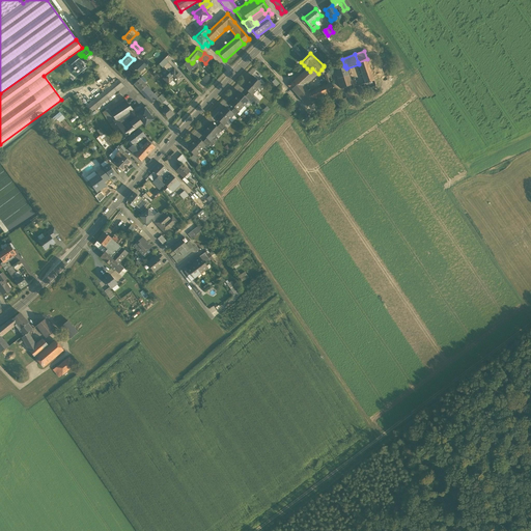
[(75,71),(79,75),(82,73),(83,74),(85,72),(84,71),(86,68),(84,65),(85,64),(83,62),(82,60),(81,61),(79,59),(71,65),(75,71)]
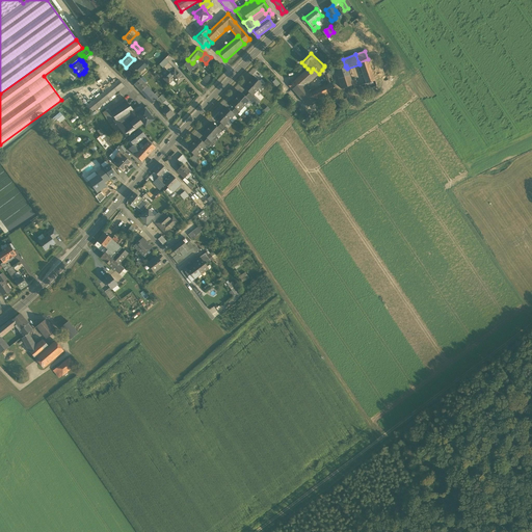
[(375,81),(368,59),(358,62),(360,64),(366,84),(375,81)]
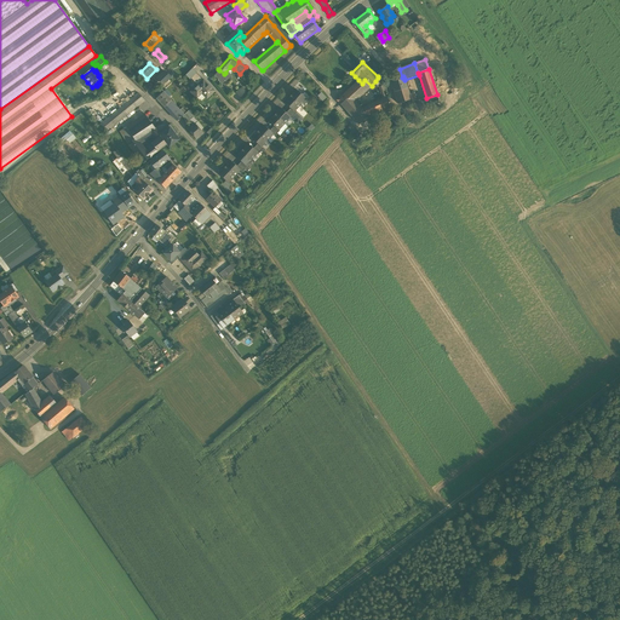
[(156,79),(162,85),(172,78),(165,70),(156,79)]
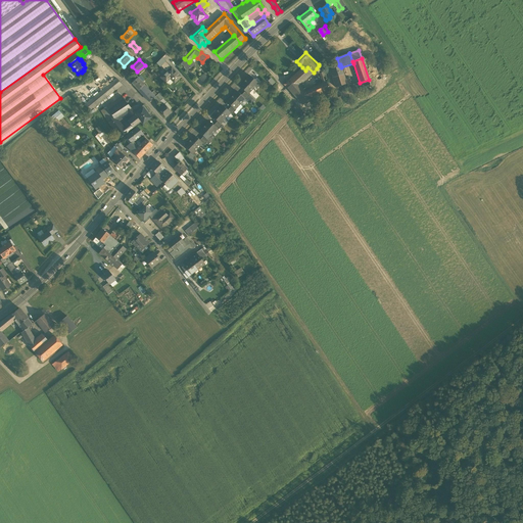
[(194,65),(190,61),(189,62),(185,59),(181,63),(185,66),(184,67),(188,70),(190,66),(191,67),(194,65)]
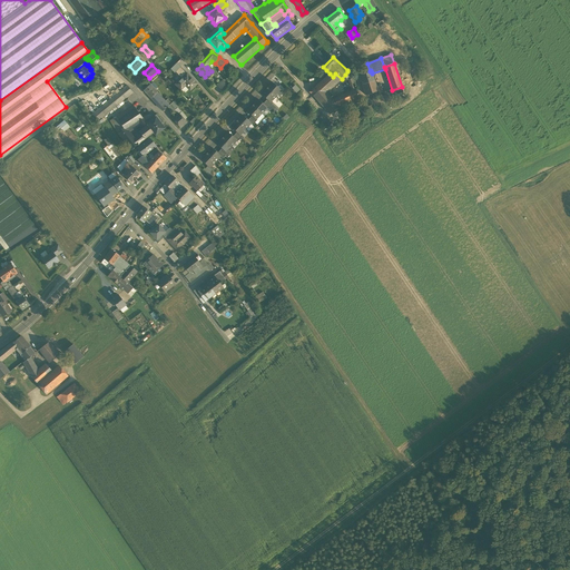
[(175,72),(182,78),(186,74),(180,67),(175,72)]
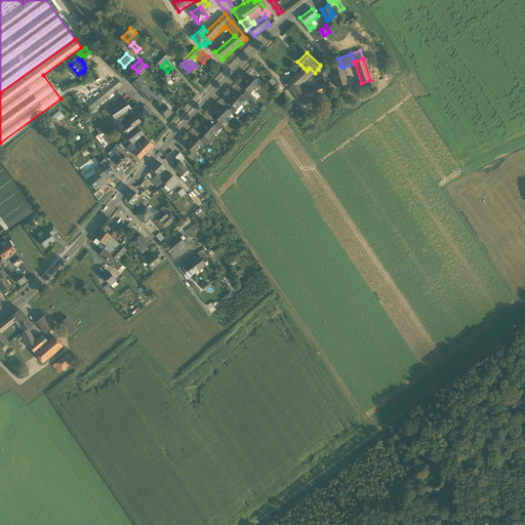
[(314,88),(318,95),(320,94),(329,90),(322,65),(320,65),(320,66),(318,69),(319,74),(321,74),(321,76),(324,83),(318,86),(314,88)]
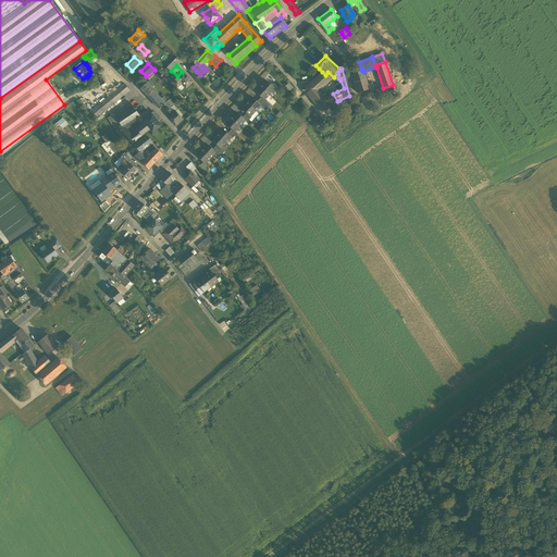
[(350,74),(354,83),(367,79),(363,72),(363,71),(362,71),(350,74)]
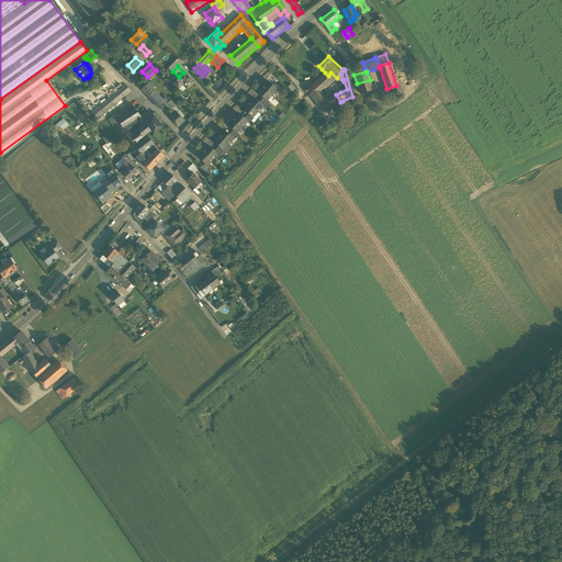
[(187,88),(188,89),(194,82),(184,72),(183,72),(179,77),(173,83),(178,88),(182,83),(187,88)]
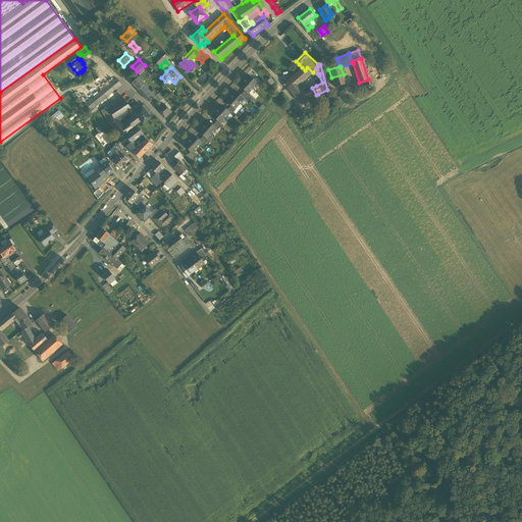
[(302,67),(292,77),(295,81),(299,86),(309,76),(313,72),(307,67),(305,70),(302,67)]
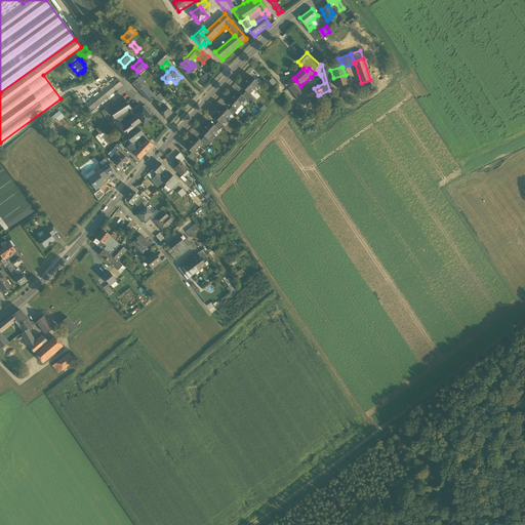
[(336,87),(349,84),(347,80),(346,75),(333,78),(336,87)]
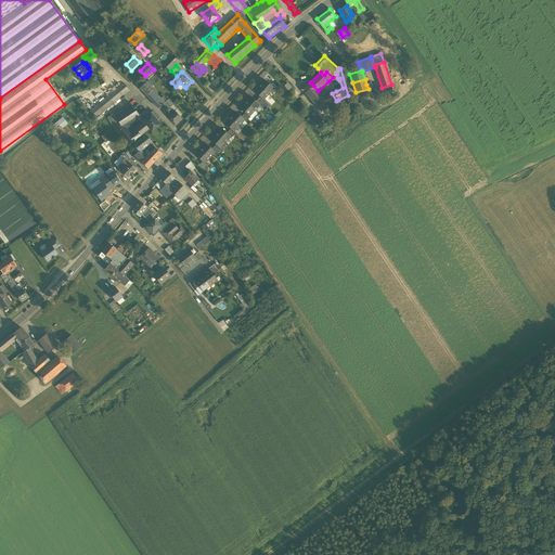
[(262,84),(260,87),(269,94),(273,89),(270,86),(265,80),(261,84),(262,84)]
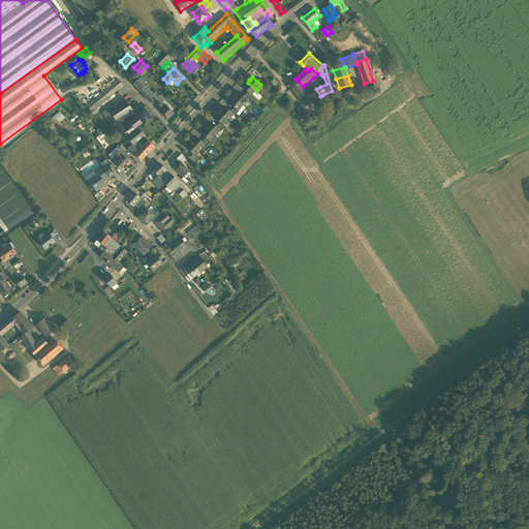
[(146,86),(144,84),(139,79),(137,80),(133,84),(133,85),(141,91),(146,86)]
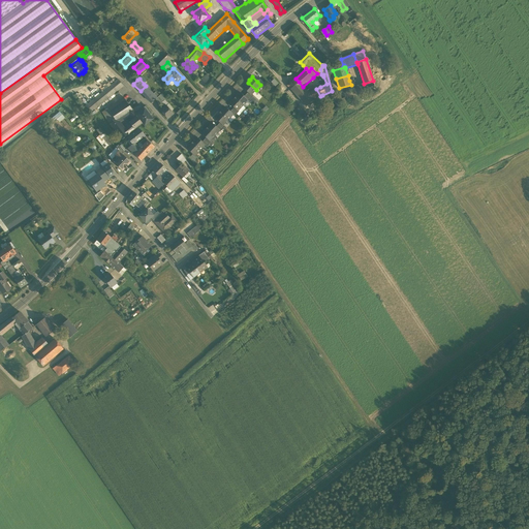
[(172,79),(167,83),(172,87),(176,83),(172,79)]
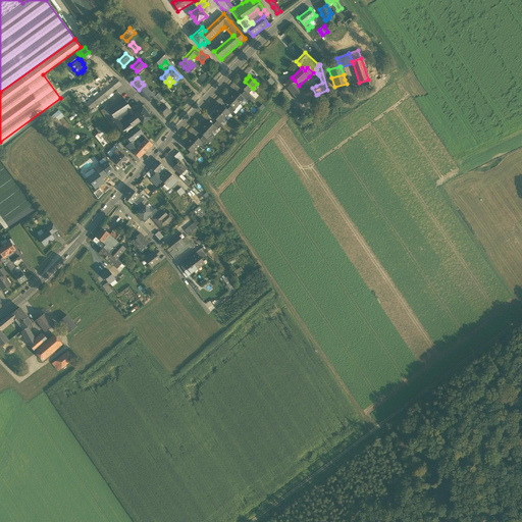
[(283,85),(286,88),(295,81),(292,77),(283,85)]
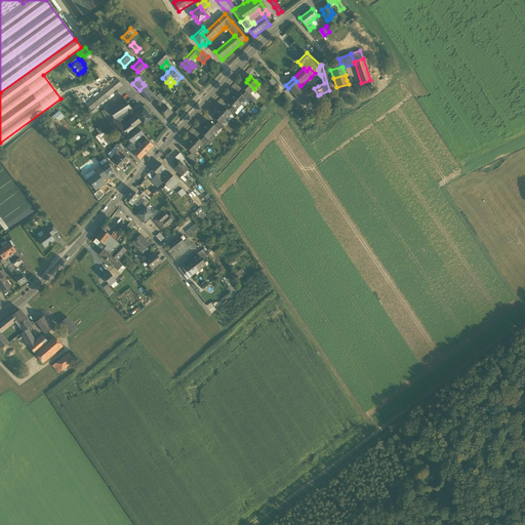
[(84,106),(90,112),(122,85),(117,79),(84,106)]
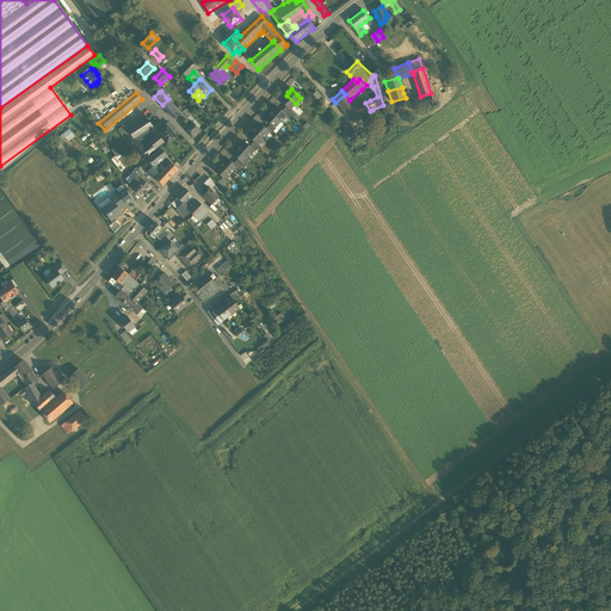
[(433,99),(431,93),(420,97),(419,97),(420,103),(433,99)]
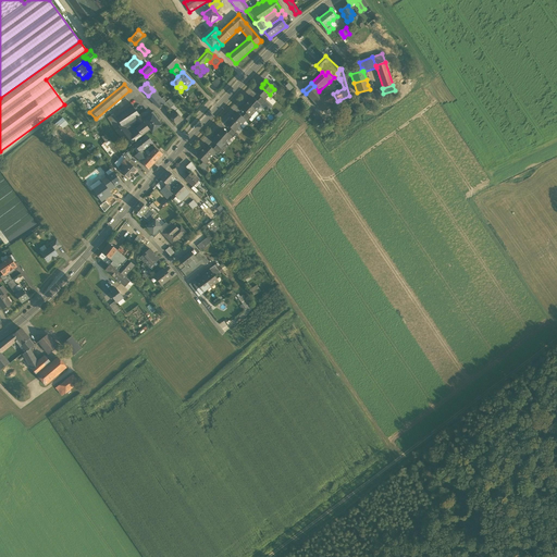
[(331,104),(324,97),(319,91),(314,86),(306,94),(322,111),(322,112),(323,111),(331,104)]
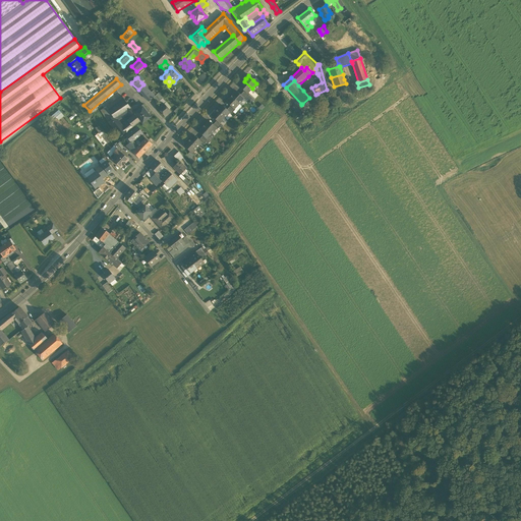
[(247,94),(252,89),(244,81),(242,83),(241,82),(239,85),(244,91),(247,94)]
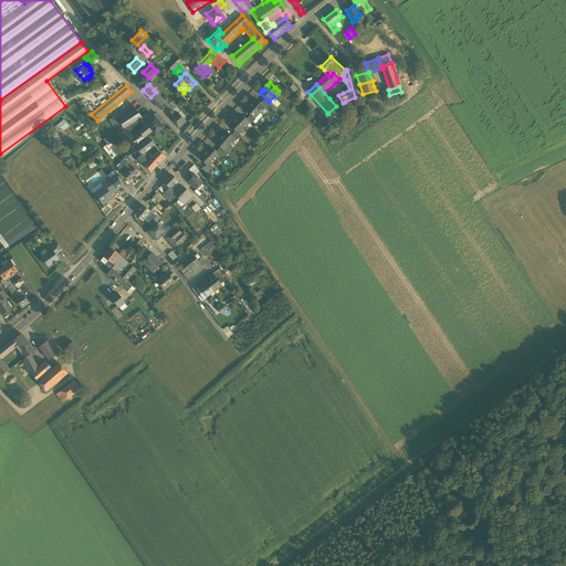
[(164,101),(156,92),(150,97),(161,111),(166,106),(168,105),(164,101)]
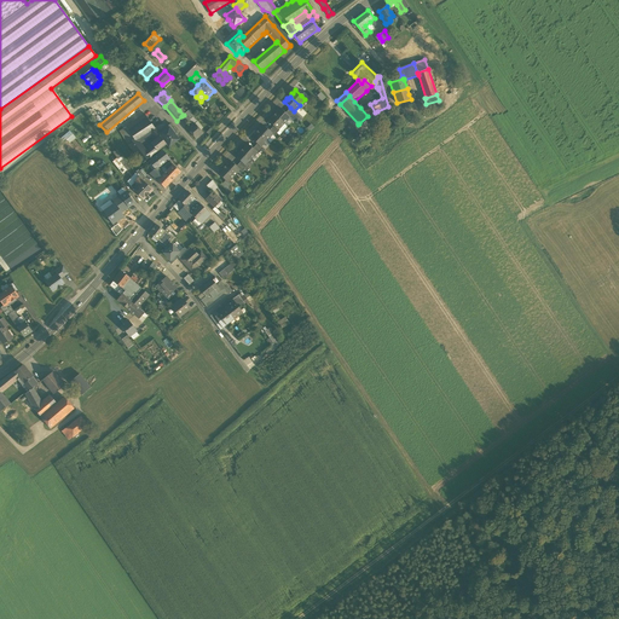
[(366,105),(360,108),(368,116),(370,115),(366,105)]
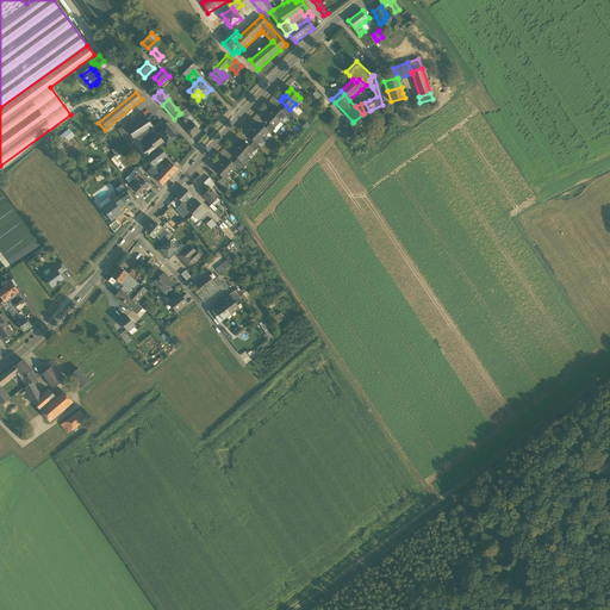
[(386,112),(383,105),(372,110),(374,117),(386,112)]
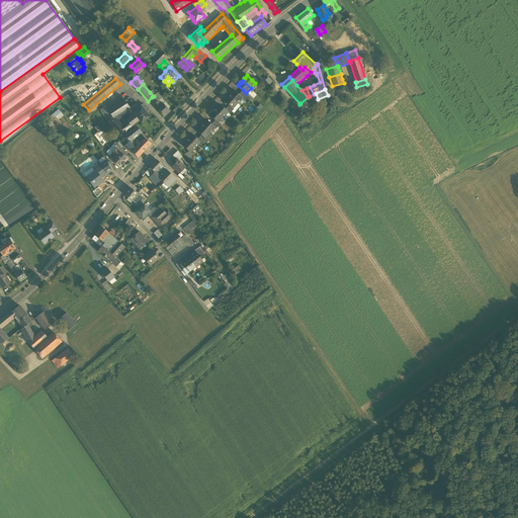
[(232,94),(230,96),(238,103),(242,98),(239,95),(234,90),(231,93),(232,94)]
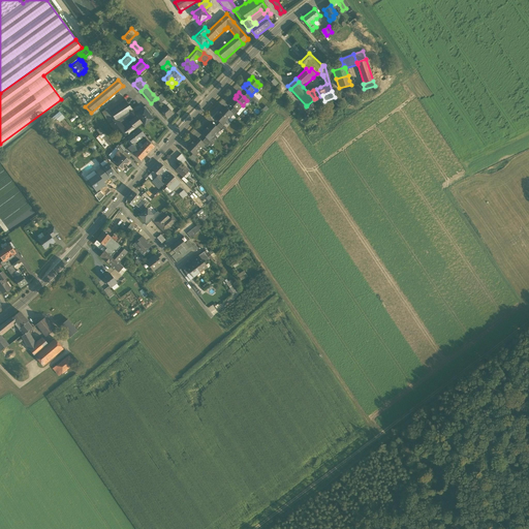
[(155,99),(159,104),(165,99),(161,94),(159,96),(157,98),(155,99)]
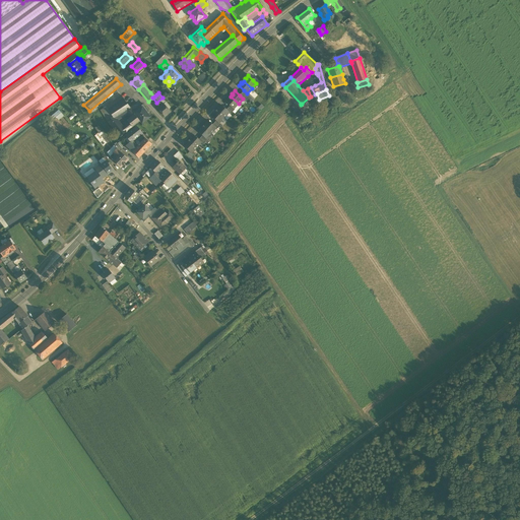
[(106,107),(109,111),(124,101),(121,96),(106,107)]
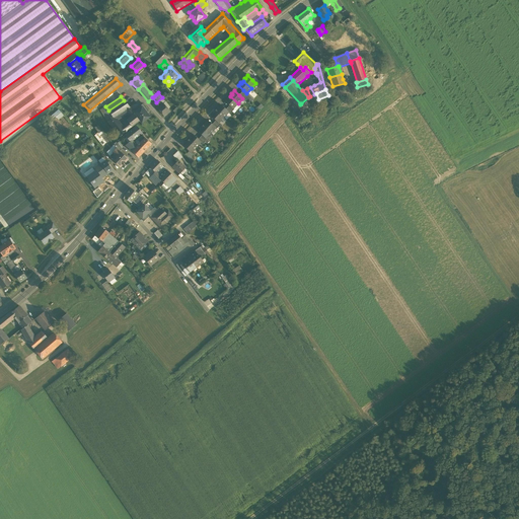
[(233,108),(238,103),(230,96),(228,98),(227,98),(225,100),(229,105),(233,108)]
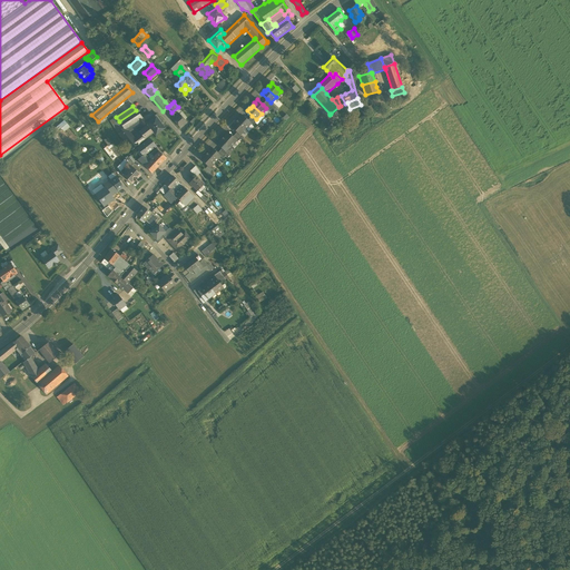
[(141,117),(136,110),(119,121),(125,130),(127,129),(137,121),(143,118),(141,117)]
